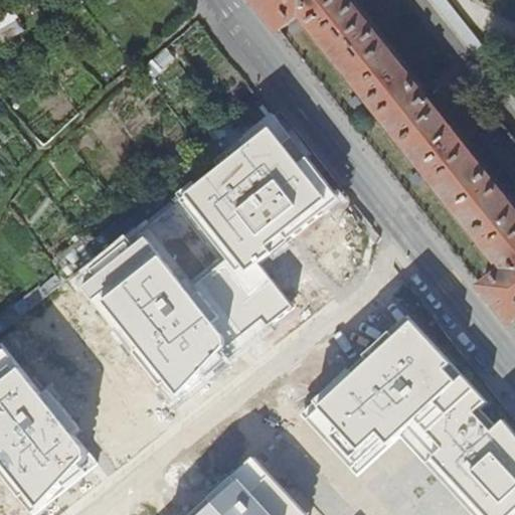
[(252,0),(279,33),(302,16),(504,273),(482,290),(510,325),(514,321),(514,213),(345,0),(252,0)]
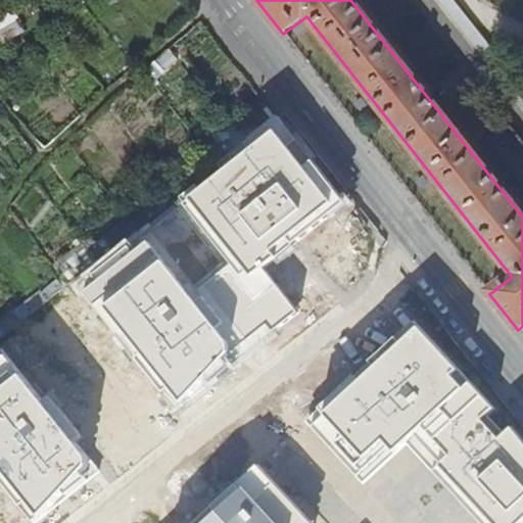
[(224,111),(207,126),(232,154),(248,140),(224,111)]
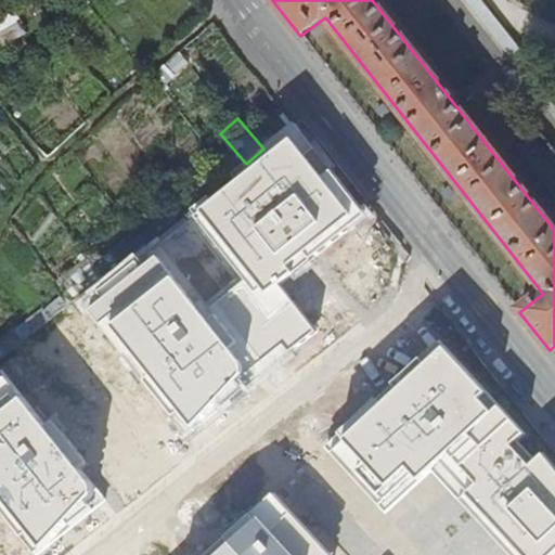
[(90,306),(193,436),(321,335),(283,287),(369,220),(295,126),(235,173),(243,184),(90,306)]
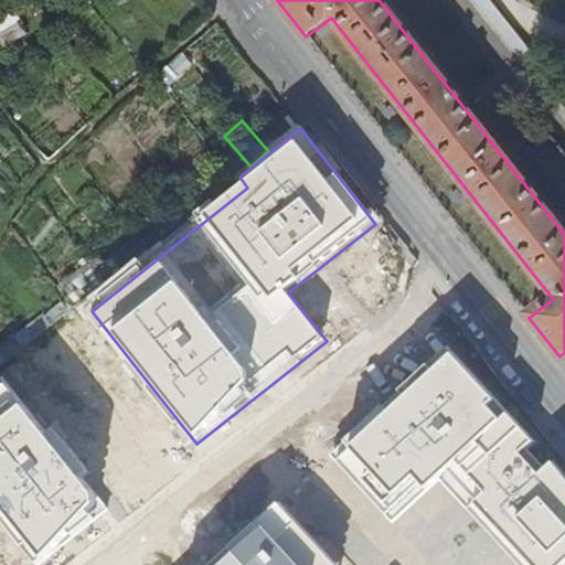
[(564,155),(548,134),(524,152),(564,203),(564,155)]
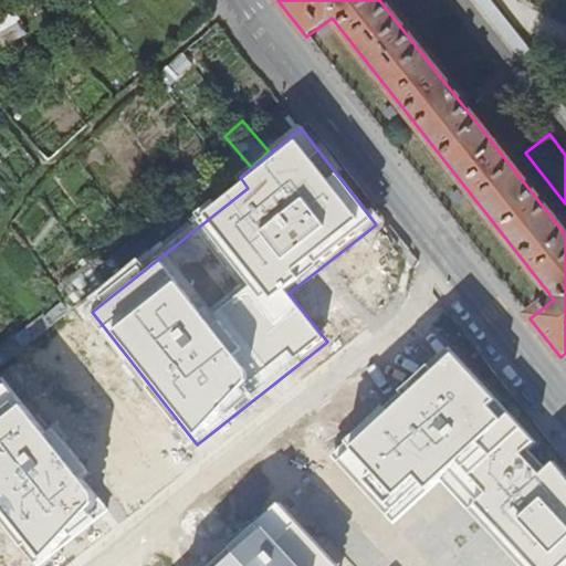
[(489,565),(563,565),(565,565),(565,479),(555,467),(541,478),(522,457),(536,446),(450,350),(317,473),(378,540),(425,496),(489,565)]
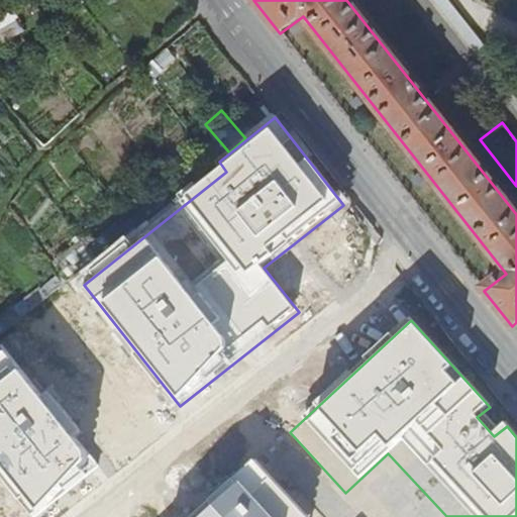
[(8,345),(0,351),(0,463),(41,516),(105,466),(82,436),(89,431),(58,391),(50,397),(8,345)]
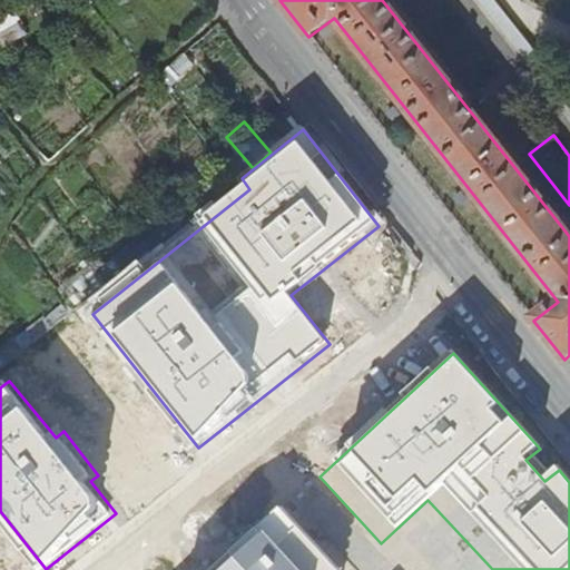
[(307,569),(266,524),(216,569),(307,569)]
